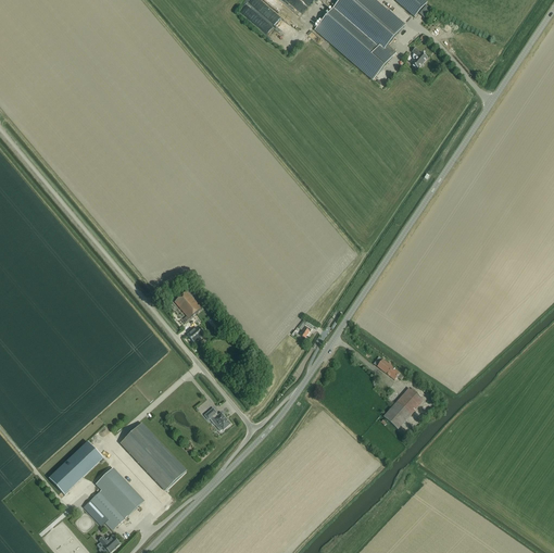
[(335,0),(312,27),(370,78),(397,48),(393,45),(391,47),(386,42),(403,23),(387,8),(386,9),(376,0),(335,0)]
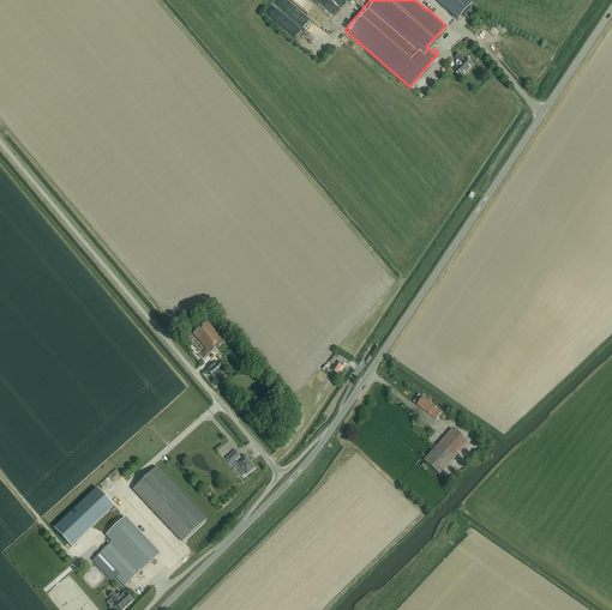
[(436,0),(455,17),(469,0),(436,0)]
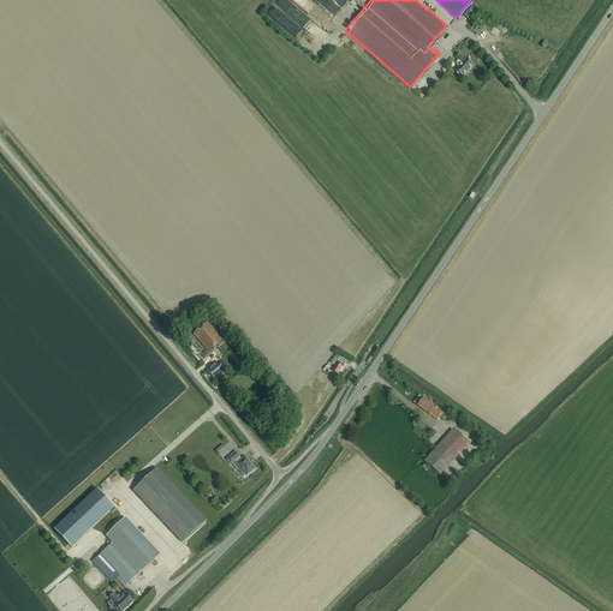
[(471,61),(464,55),(463,55),(457,51),(453,54),(456,57),(454,58),(454,59),(454,60),(456,63),(456,64),(453,67),(454,69),(454,70),(458,72),(460,73),(471,61)]
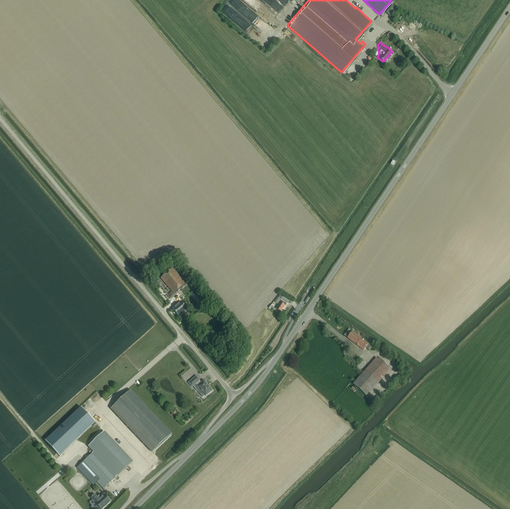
[(169,294),(172,292),(184,282),(170,266),(158,276),(169,289),(166,291),(169,294)]
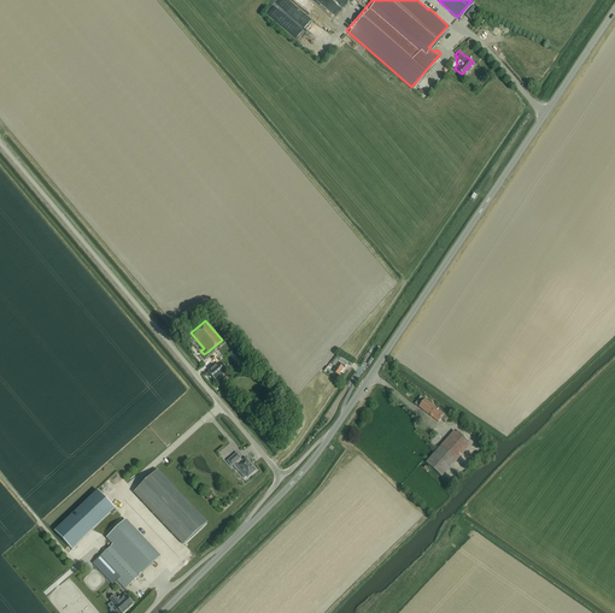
[(345,358),(340,354),(334,351),(328,360),(333,363),(337,357),(344,360),(345,358)]
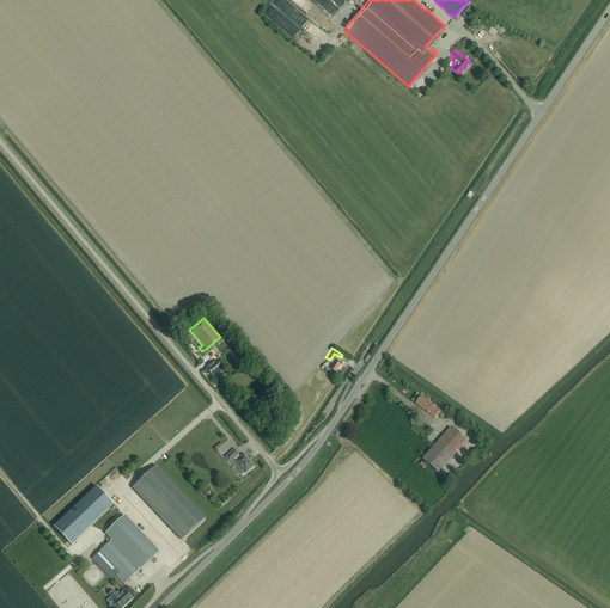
[(333,369),(339,361),(333,357),(328,366),(333,369)]
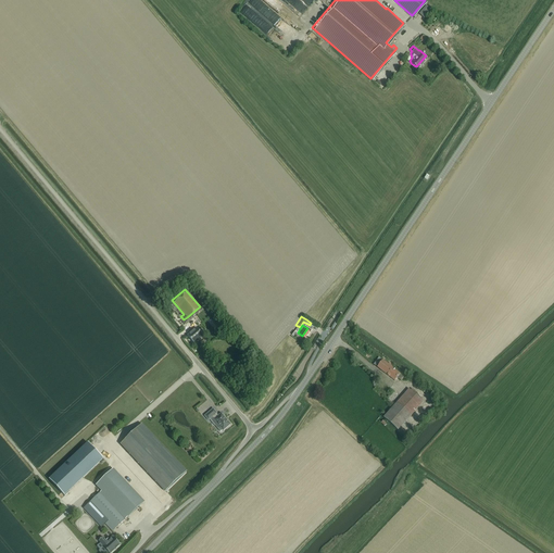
[(197,329),(193,326),(185,332),(192,341),(200,334),(203,331),(200,327),(197,329)]
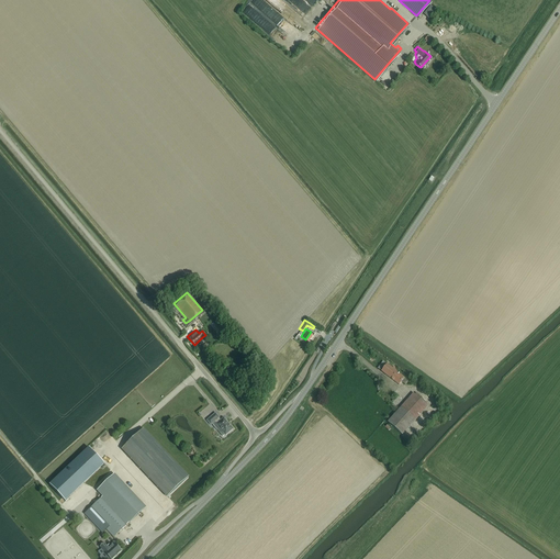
[(403,381),(405,378),(380,358),(376,365),(396,382),(399,379),(403,381)]
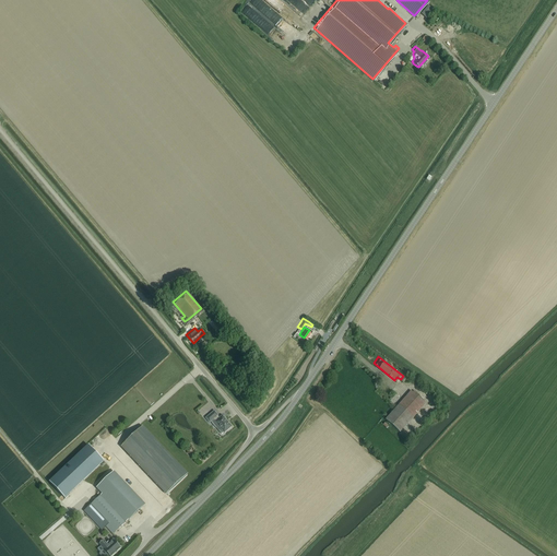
[(415,391),(412,388),(411,389),(409,388),(383,416),(398,429),(423,401),(414,392),(415,391)]
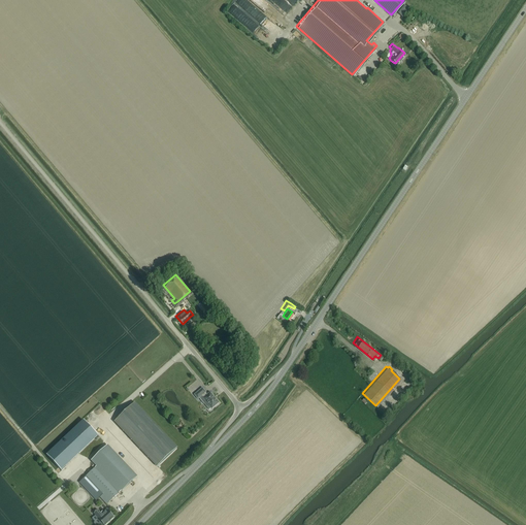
[(205,392),(203,390),(203,389),(200,385),(192,392),(196,396),(199,393),(201,395),(206,401),(204,403),(207,406),(209,405),(217,400),(208,390),(205,392)]
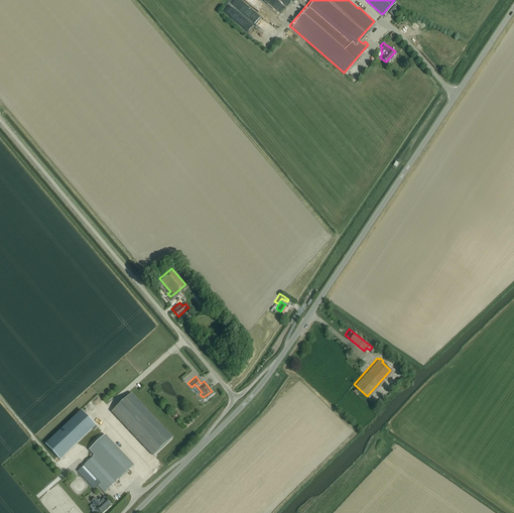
[(151,454),(171,435),(129,391),(110,409),(151,454)]
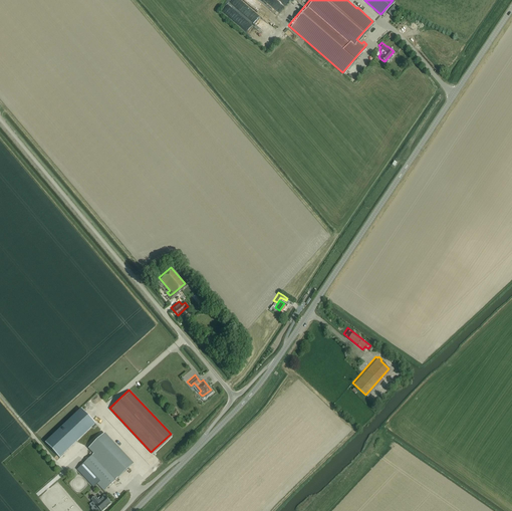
[(93,422),(79,406),(43,440),(58,455),(93,422)]
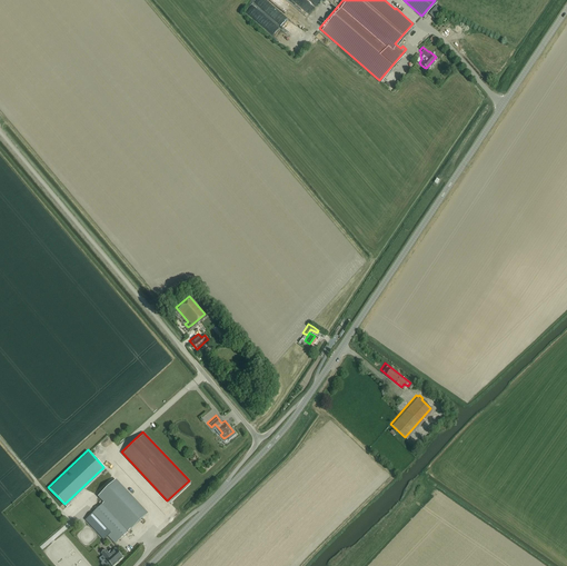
[(145,510),(141,506),(115,478),(97,494),(102,499),(90,510),(102,524),(100,526),(106,533),(112,540),(145,510)]
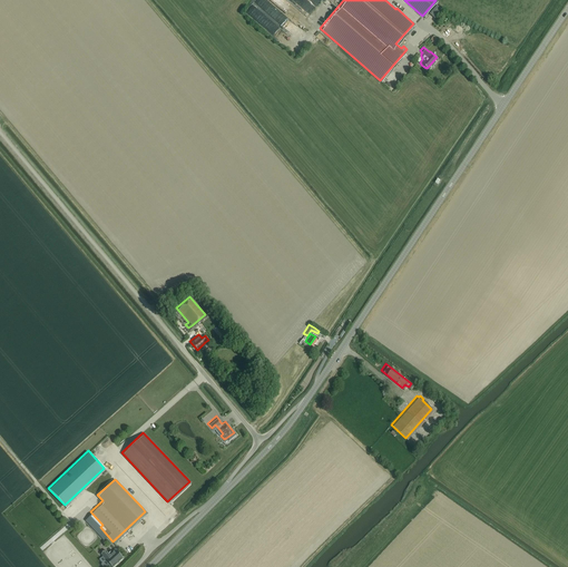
[(98,553),(107,561),(110,565),(121,556),(114,546),(109,550),(108,549),(106,551),(103,548),(98,553)]
